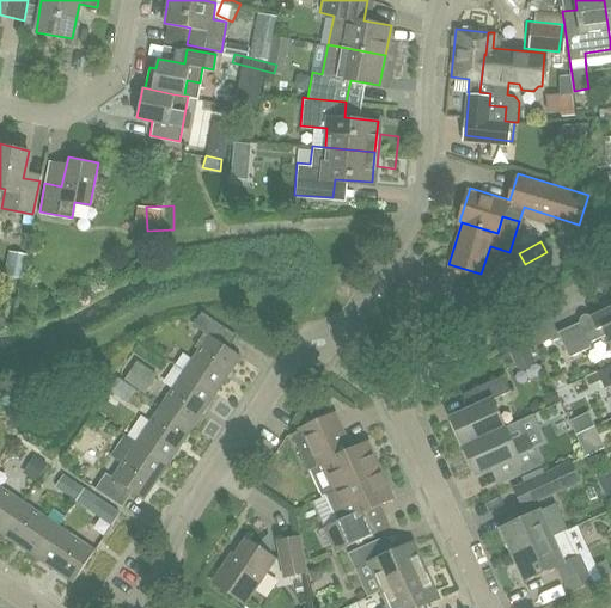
[(8,250),(5,274),(22,276),(25,252),(8,250)]
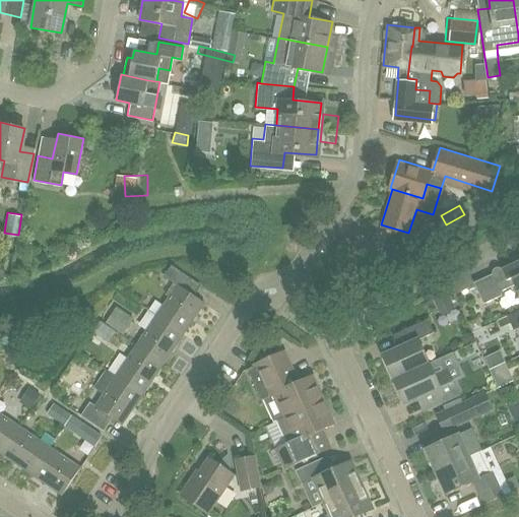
[(518,259),(473,280),(482,302),(502,294),(500,289),(513,283),(518,296),(518,295),(518,259)]
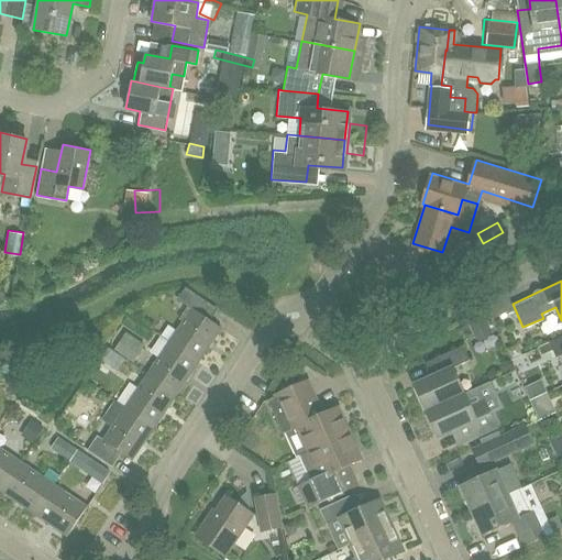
[(185,286),(177,297),(187,304),(189,299),(194,303),(198,295),(185,286)]
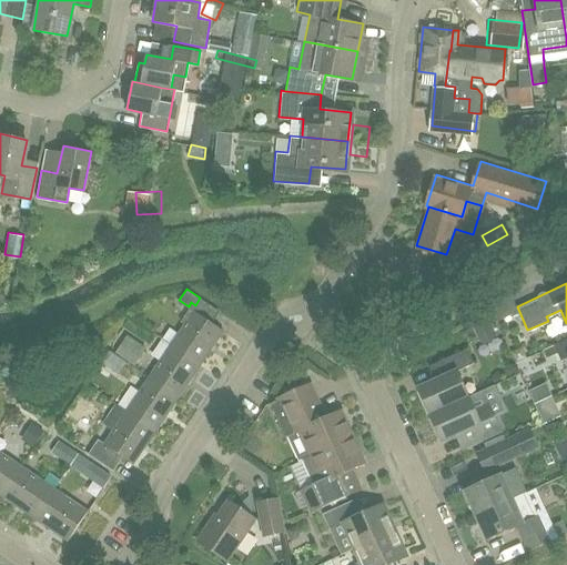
[(193,309),(170,342),(200,362),(222,329),(193,309)]
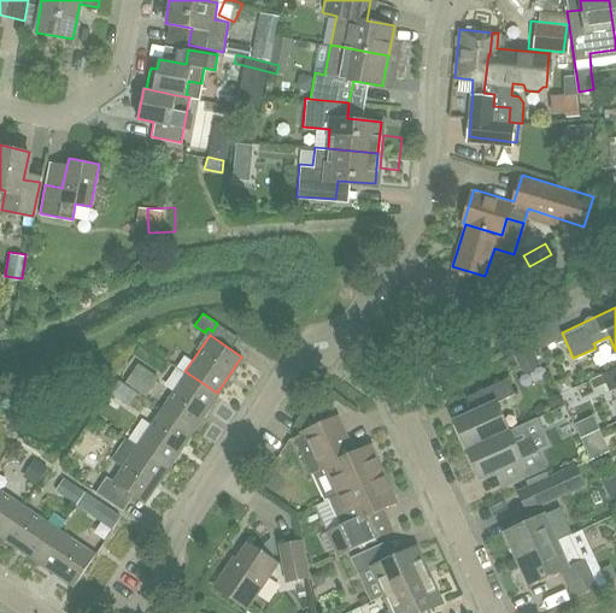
[(615,365),(602,372),(609,389),(615,385),(615,365)]
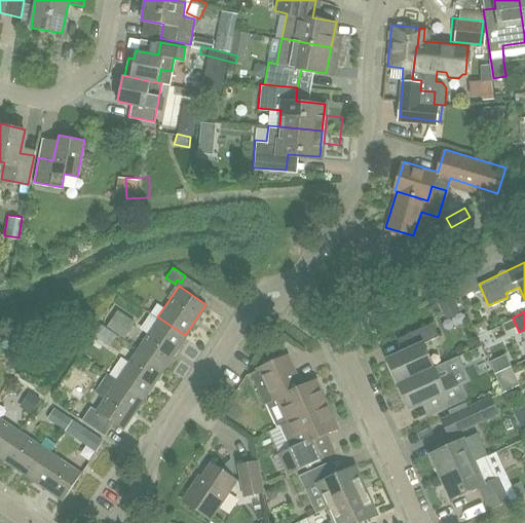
[(163,366),(185,335),(157,316),(137,347),(163,366)]
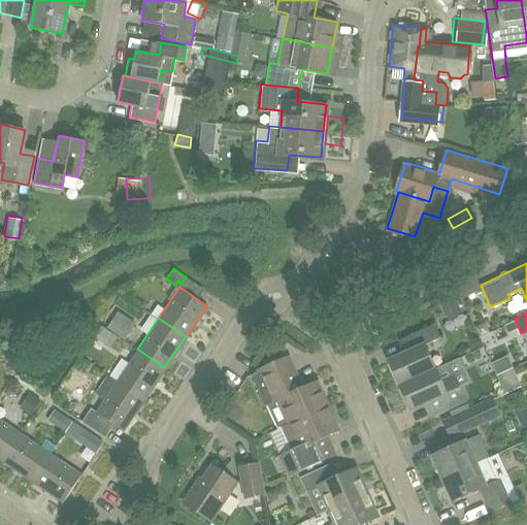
[(388,359),(398,384),(434,367),(424,343),(440,335),(434,322),(407,334),(414,348),(388,359)]
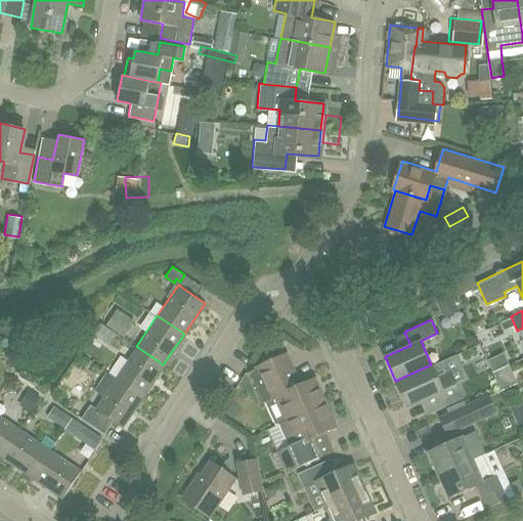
[(142,395),(163,364),(136,346),(116,377),(142,395)]
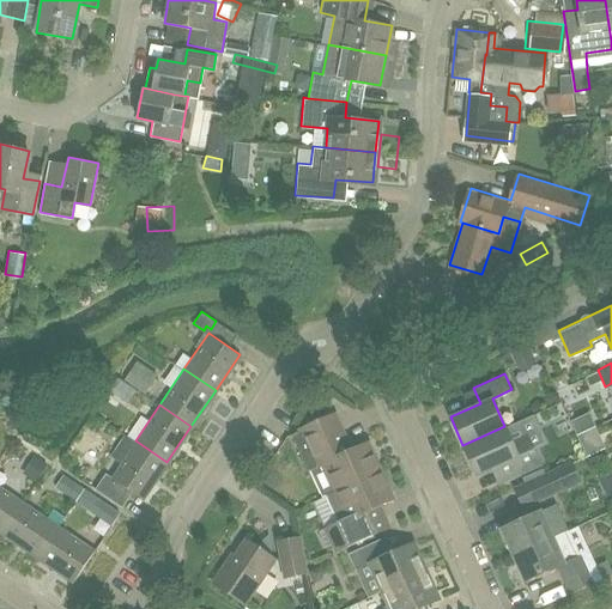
[(367,440),(346,450),(331,415),(301,428),(301,430),(291,434),(308,470),(309,470),(321,494),(323,493),(325,494),(380,469),(367,440)]
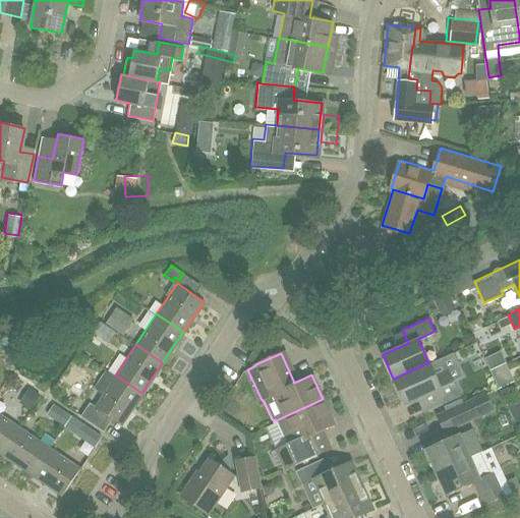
[(404,402),(416,397),(422,410),(458,394),(447,367),(434,373),(428,362),(393,379),(404,402)]
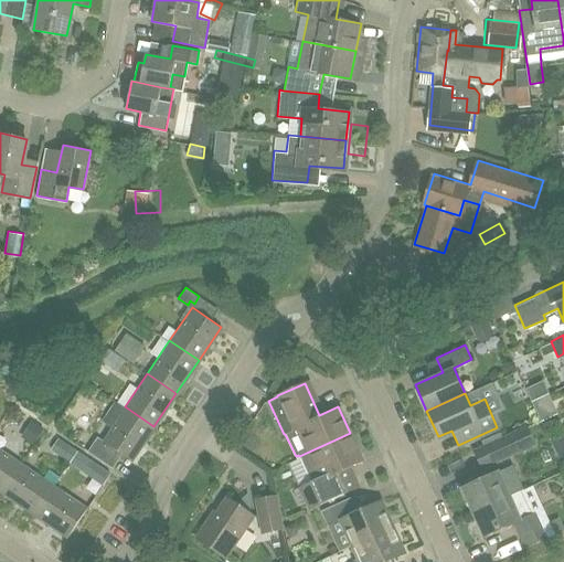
[(131,459),(153,426),(125,406),(103,438),(96,435),(86,449),(112,467),(120,453),(131,459)]
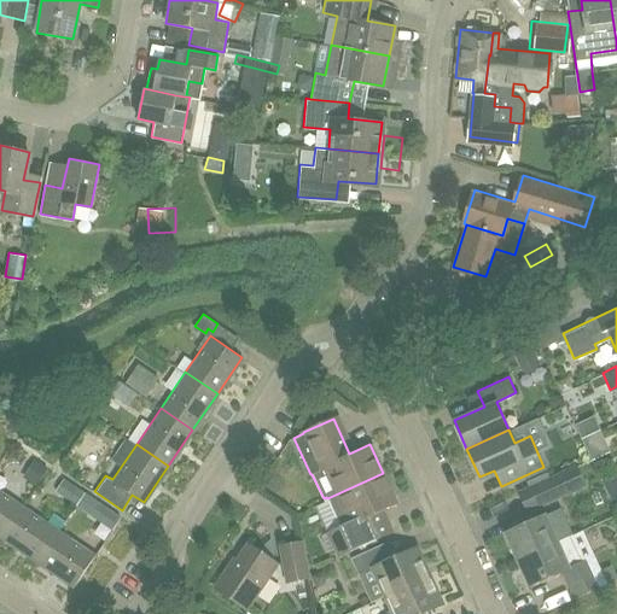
[(391,530),(382,508),(396,501),(383,473),(327,498),(339,526),(329,531),(338,554),(391,530)]
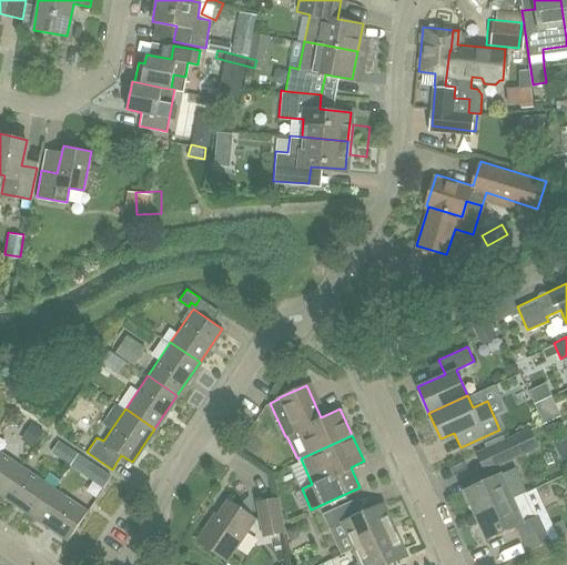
[(517,455),(509,436),(475,453),(483,471),(517,455)]
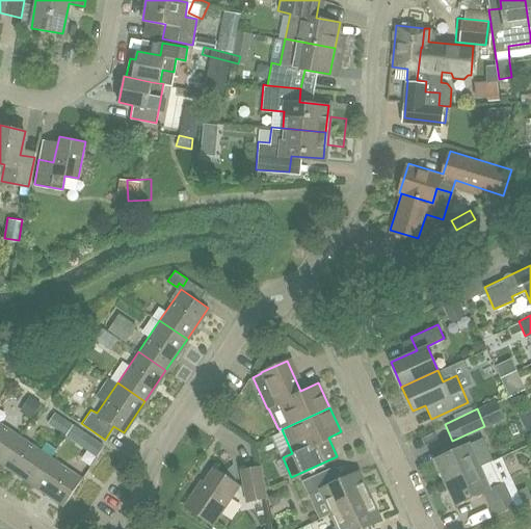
[(0,463),(19,434),(14,431),(0,422),(0,463)]
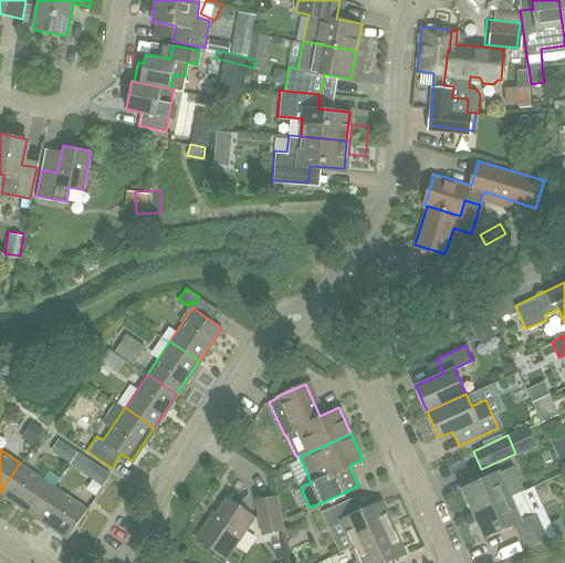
[(33,514),(53,485),(20,462),(0,492),(33,514)]
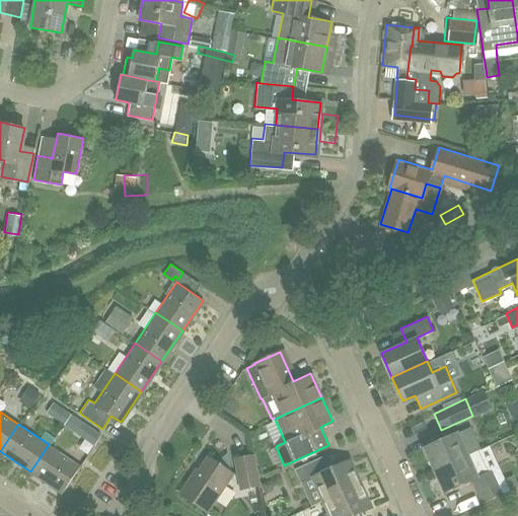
[(433,468),(477,449),(488,444),(484,435),(473,440),(472,437),(461,442),(456,432),(424,447),(433,468)]
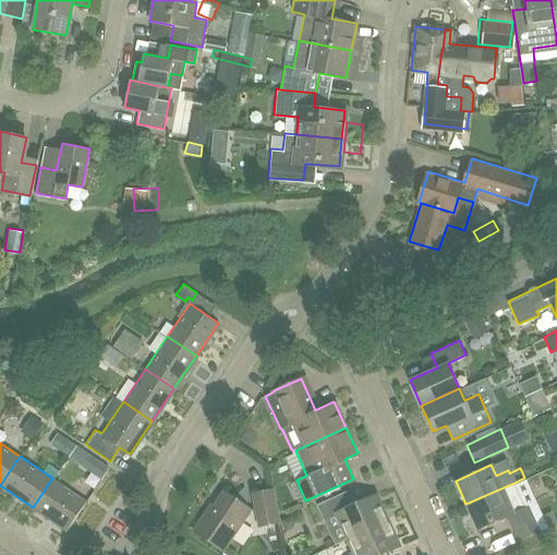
[(85,501),(52,478),(33,507),(65,529),(85,501)]
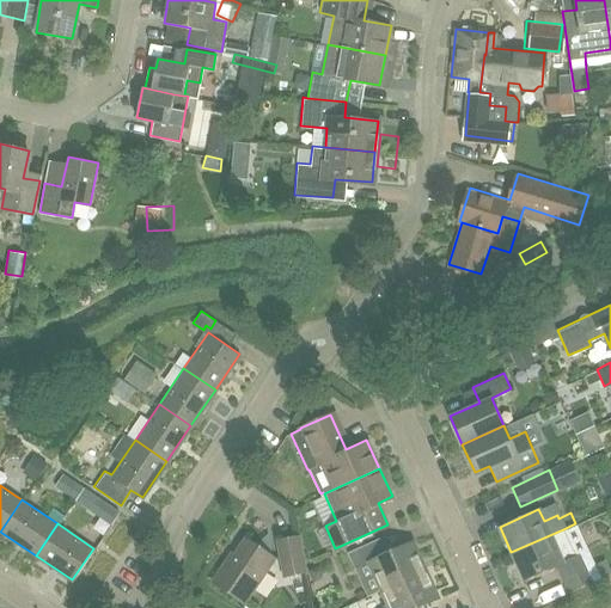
[(575,554),(563,529),(511,552),(523,578),(555,564),(561,577),(568,593),(596,579),(588,564),(582,551),(575,554)]
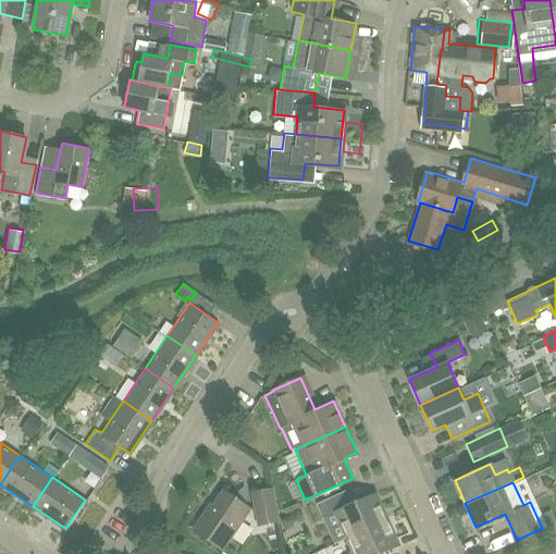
[(272,485),(250,490),(257,525),(279,521),(272,485)]
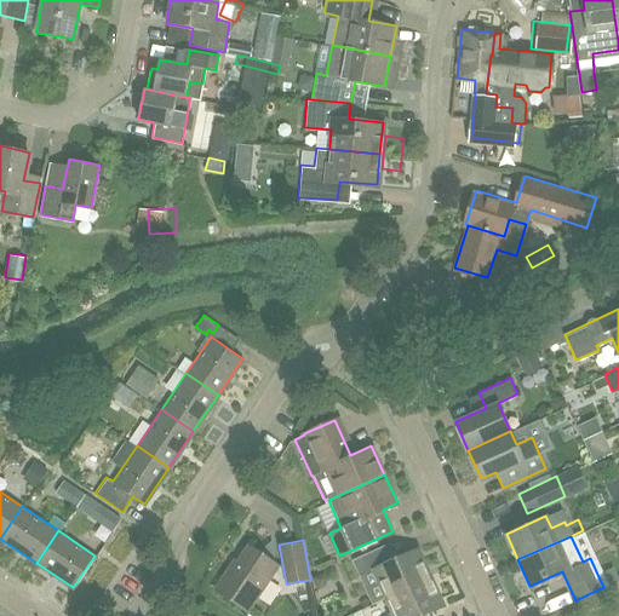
[(246,610),(278,564),(247,543),(229,571),(225,569),(213,587),(246,610)]
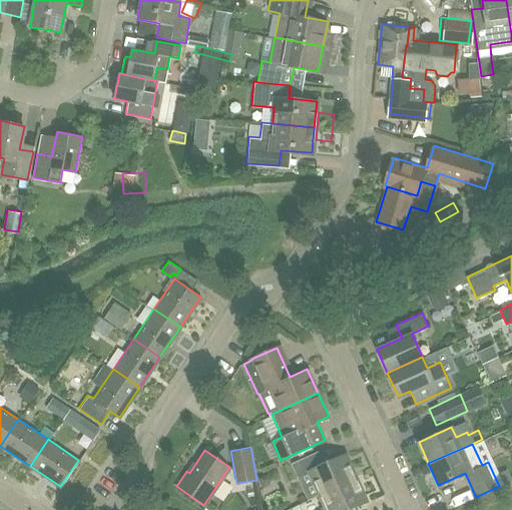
[(308,470),(319,493),(356,477),(345,453),(321,464),(315,451),(291,462),(297,475),(308,470)]
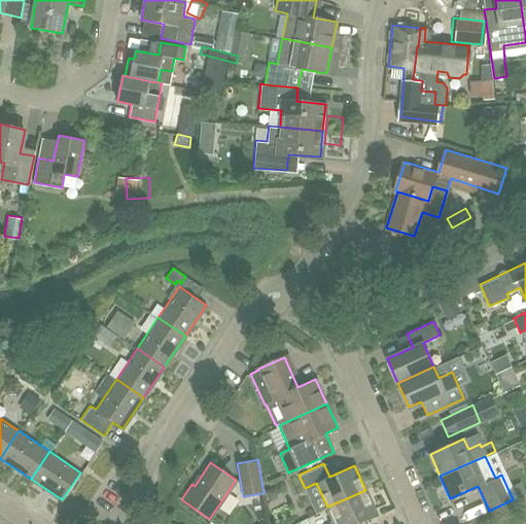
[(354,523),(377,514),(365,490),(327,507),(332,518),(327,521),(328,523),(354,523)]
